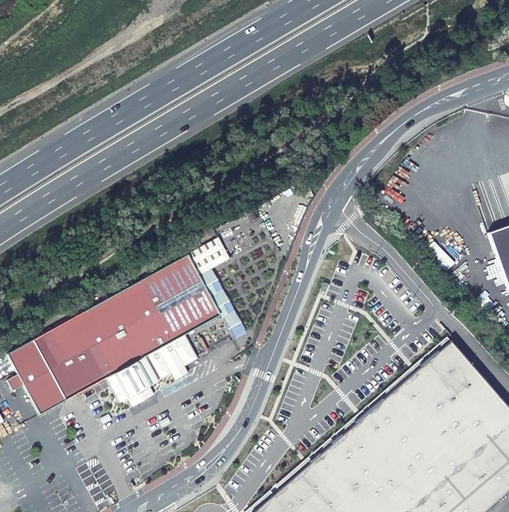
[(508,221),(490,229),(508,280),(508,221)]
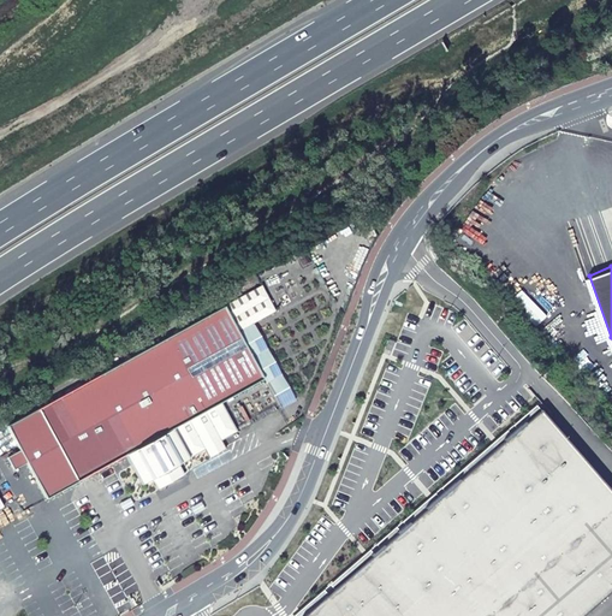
[(266,379),(283,409),(298,401),(256,323),(278,311),(265,286),(227,307),(266,379)]
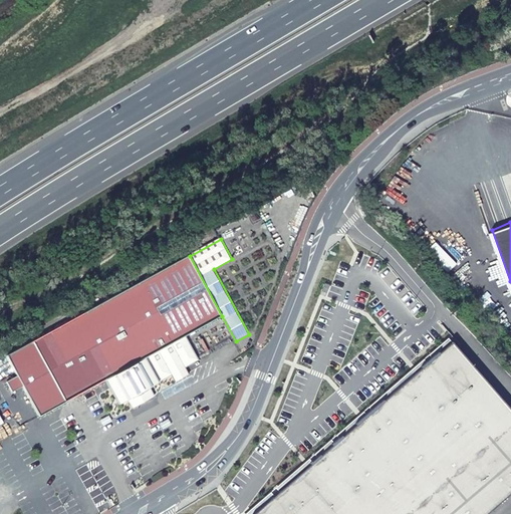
[(188,367),(202,360),(188,335),(222,316),(190,256),(7,353),(17,373),(23,383),(39,415),(105,379),(119,405),(129,401),(133,409),(156,397),(151,388),(174,374),(178,382),(191,375),(188,367)]
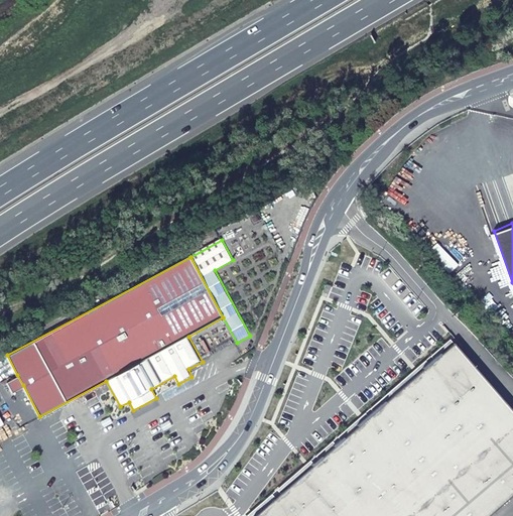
[(512,409),(455,343),(257,515),(492,515),(512,498),(512,409)]
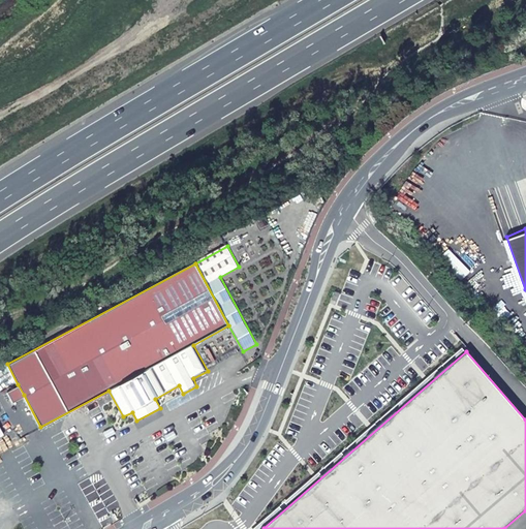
[(18,384),(6,390),(12,400),(24,395),(18,384)]
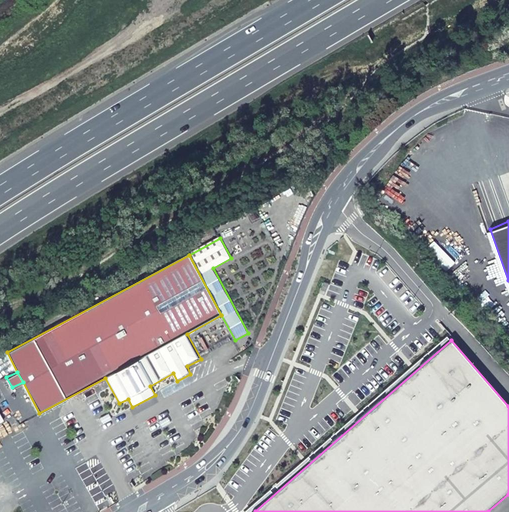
All buildings are outlined.
